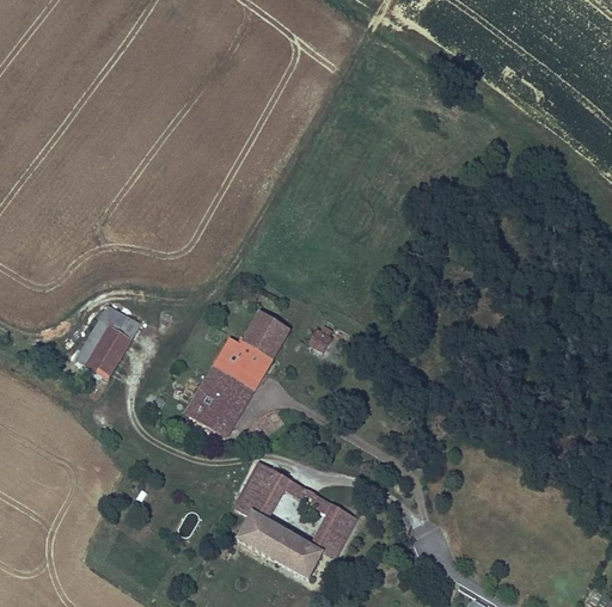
[(109,306),(75,360),(109,380),(142,327),(109,306)]
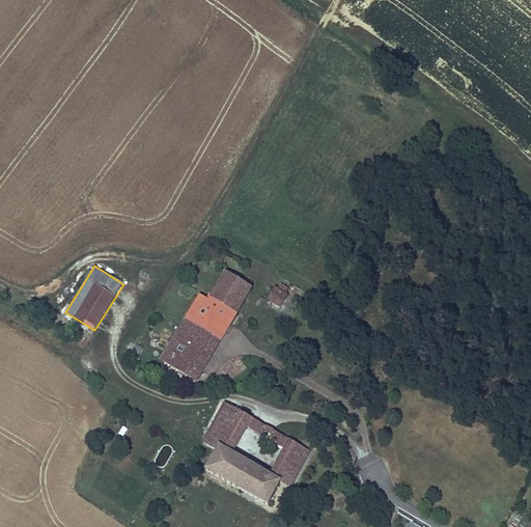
[(219,319),(229,324),(251,288),(223,271),(206,298),(198,293),(159,358),(195,380),(201,370),(192,364),(219,319)]
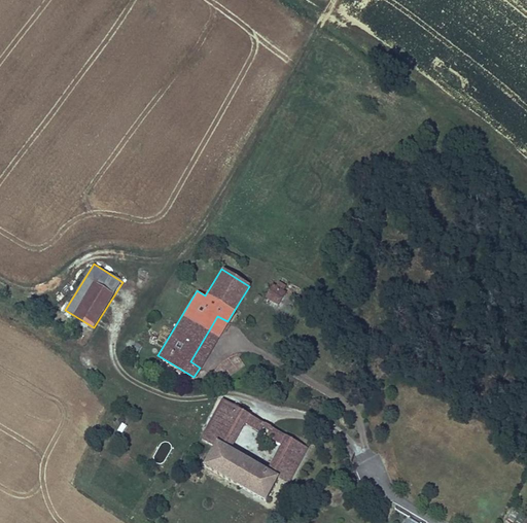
[(265,295),(278,303),(285,291),(281,288),(285,282),(279,278),(275,285),(272,283),(265,295)]
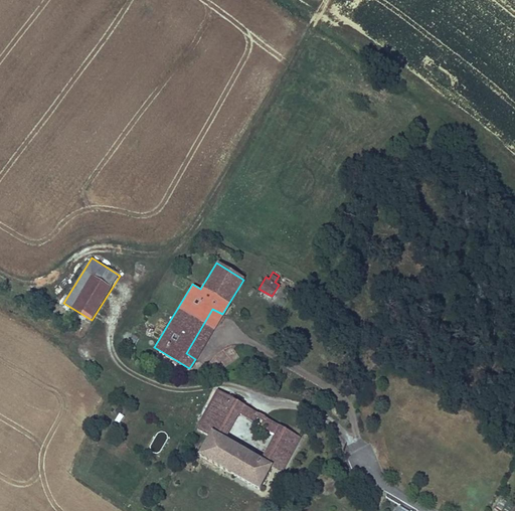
[(195,359),(222,314),(212,309),(186,353),(195,359)]
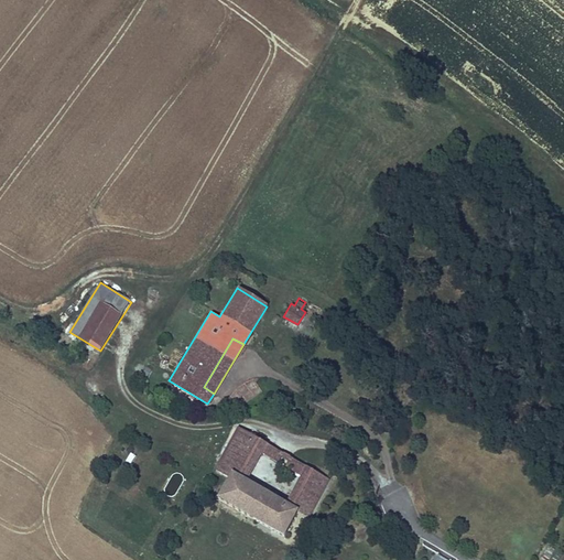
[(255,378),(241,383),(245,394),(259,388),(255,378)]
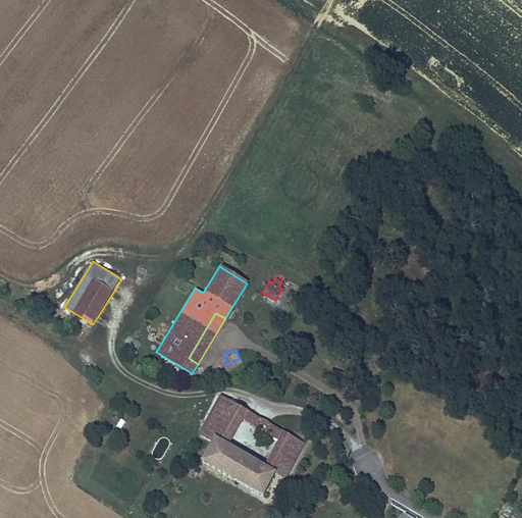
[(282,429),(278,436),(263,466),(225,447),(242,417),(246,410),(219,396),(198,434),(211,442),(199,466),(260,499),(275,472),(284,477),(304,442),(282,429)]
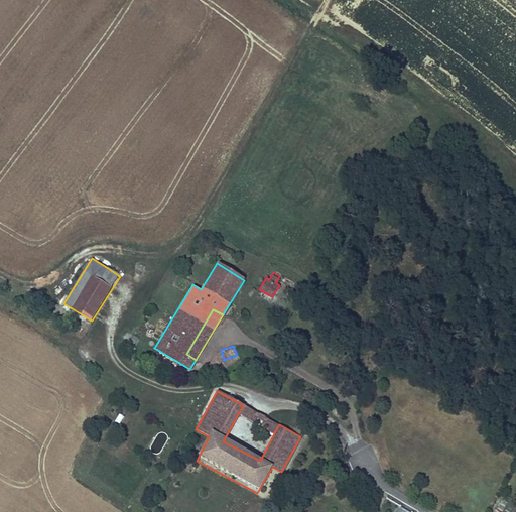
[(243,405),(239,412),(246,415),(250,408),(243,405)]
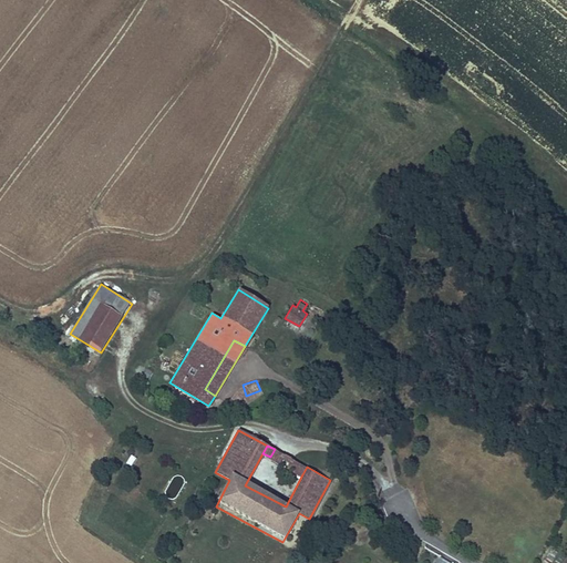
[(275,449),(270,457),(279,462),(284,454),(275,449)]
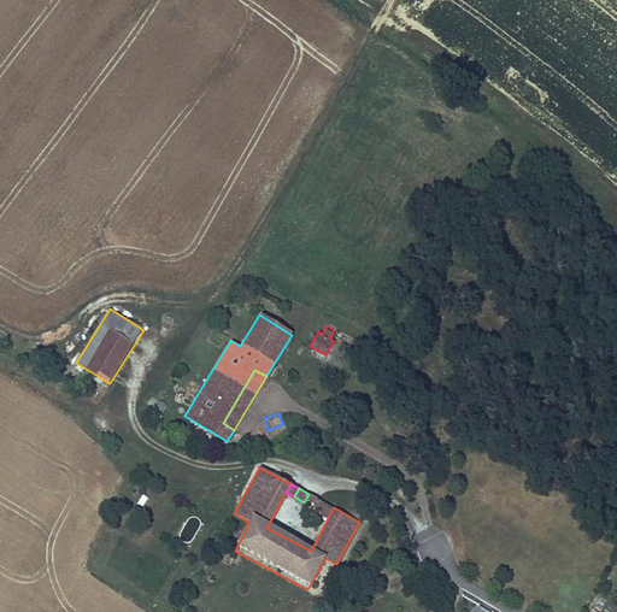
[(315,507),(322,512),(327,504),(318,499),(315,507)]
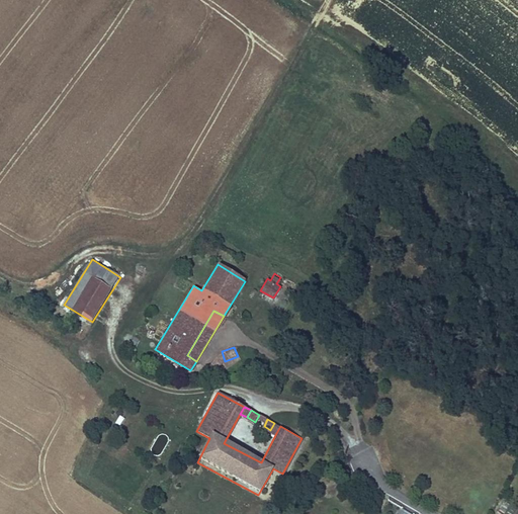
[(270,430),(276,433),(280,426),(274,423),(270,430)]
